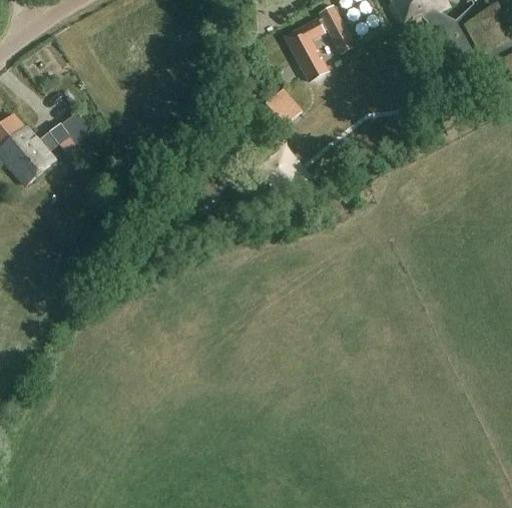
[(246,0),(249,30),(259,29),(256,0),(246,0)]
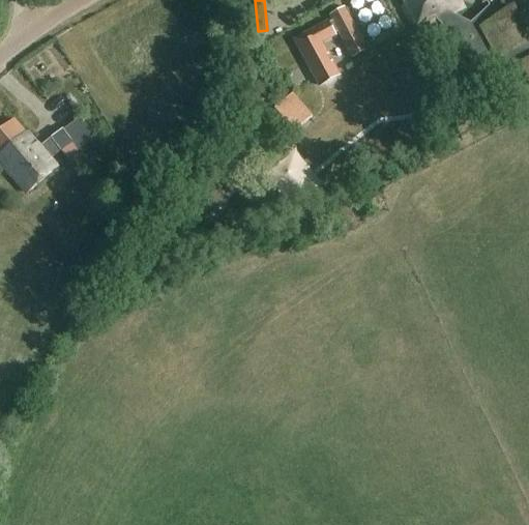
[(480,19),(457,9),(469,1),(468,0),(401,0),(417,30),(438,19),(492,76),(525,68),(528,77),(528,0),(481,0),(487,9),(480,19)]
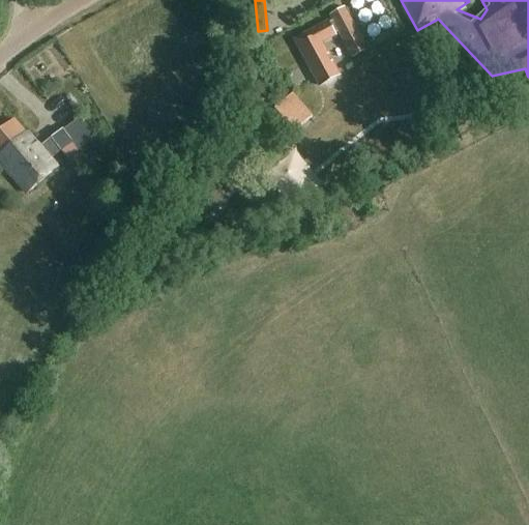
[(327,17),(293,35),(294,37),(320,83),(340,71),(332,58),(330,60),(326,53),(325,52),(328,51),(322,39),(336,32),(335,29),(339,27),(353,53),(368,46),(346,6),(344,3),(329,11),(331,15),(333,18),(329,20),(328,18),(327,17)]
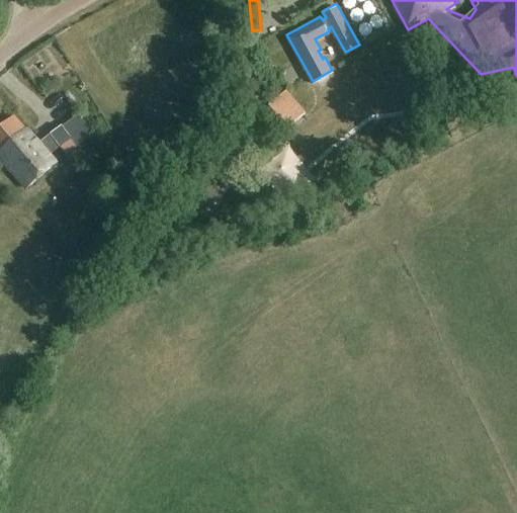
[(269,102),(262,108),(280,131),(287,124),(306,109),(287,87),(269,102)]
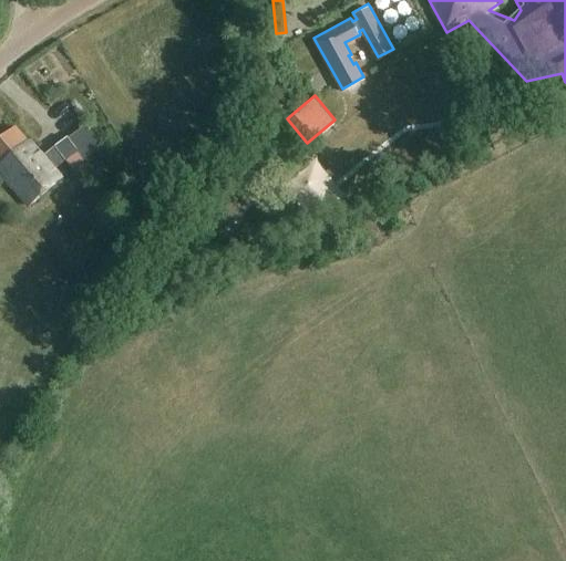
[(0,169),(31,203),(63,175),(57,166),(55,166),(67,157),(78,148),(68,135),(68,134),(42,153),(31,139),(30,141),(16,125),(0,138),(0,169)]
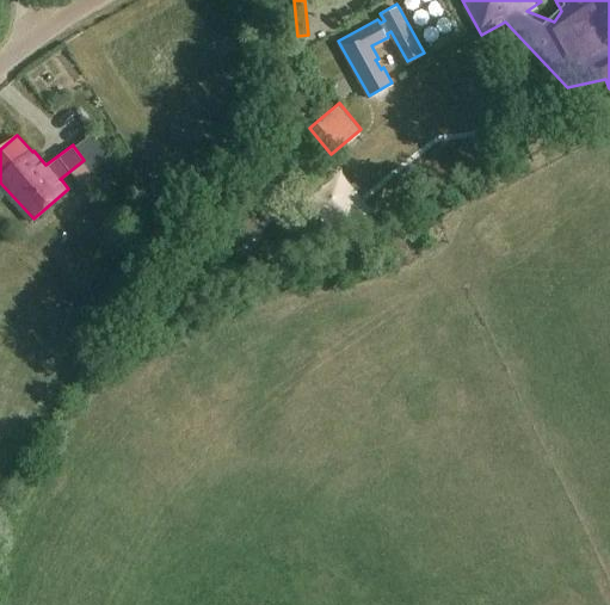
[(283,208),(266,189),(221,229),(239,248),(283,208)]
